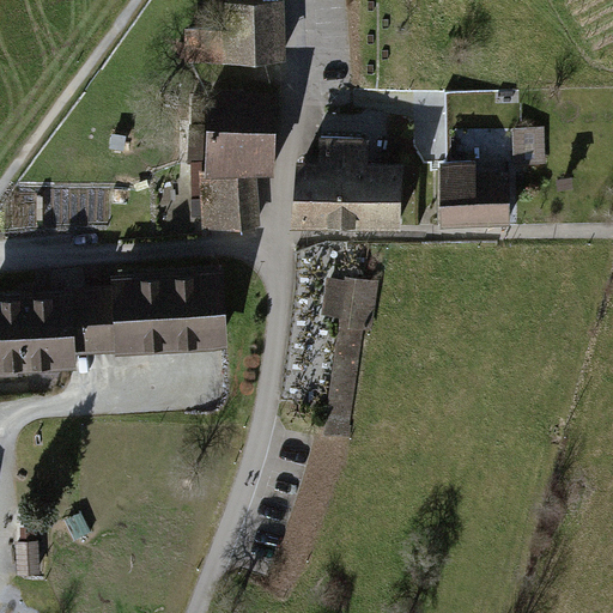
[(268,73),(266,4),(228,4),(228,42),(189,43),(190,76),(268,73)]
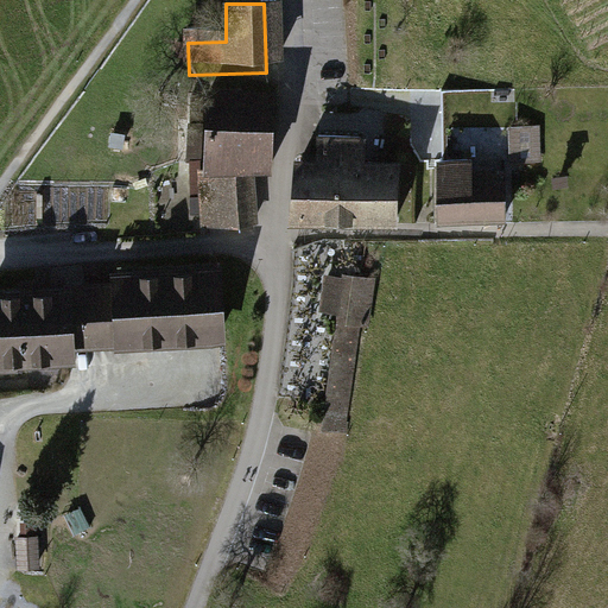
[(271,99),(203,97),(203,184),(223,184),(222,221),(252,221),(252,185),(271,185),(271,99)]
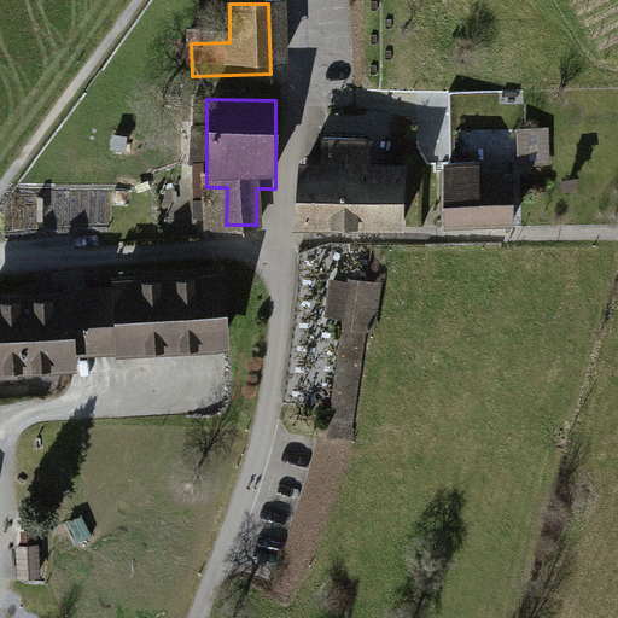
[(369,158),(371,134),(326,133),(325,158),(302,158),(299,222),(406,225),(407,159),(369,158)]
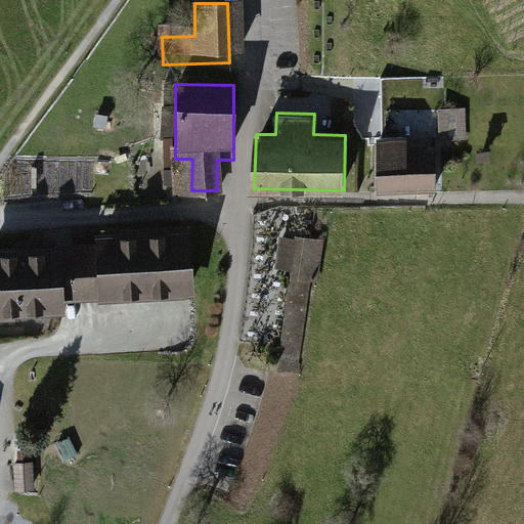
[(465,114),(438,115),(438,140),(466,139),(465,114)]
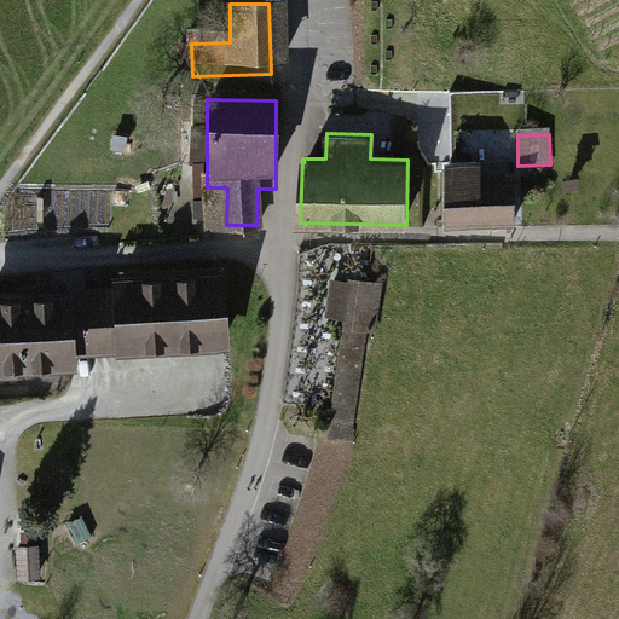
[(473,169),(440,169),(440,225),(515,224),(514,181),(474,181),(473,169)]
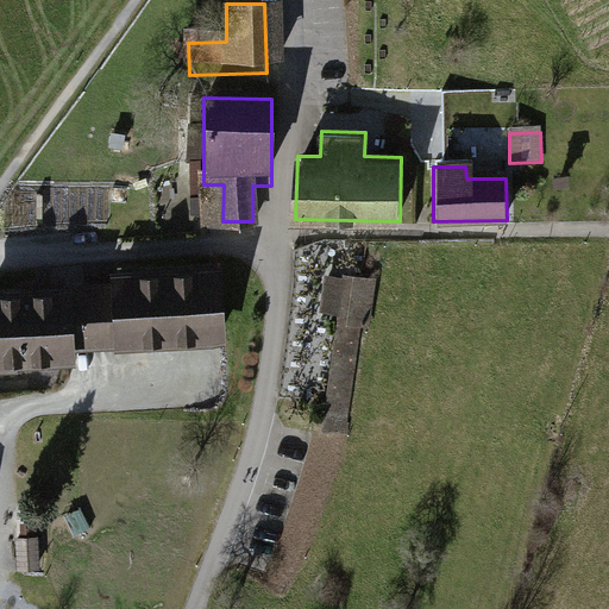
[(376,274),(325,268),(320,309),(338,312),(325,426),(346,429),(359,324),(370,325),(376,274)]
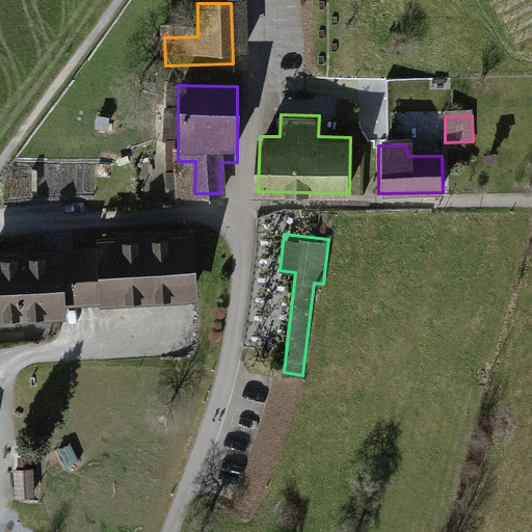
[(194,240),(0,251),(0,343),(57,340),(55,312),(198,302),(194,240)]
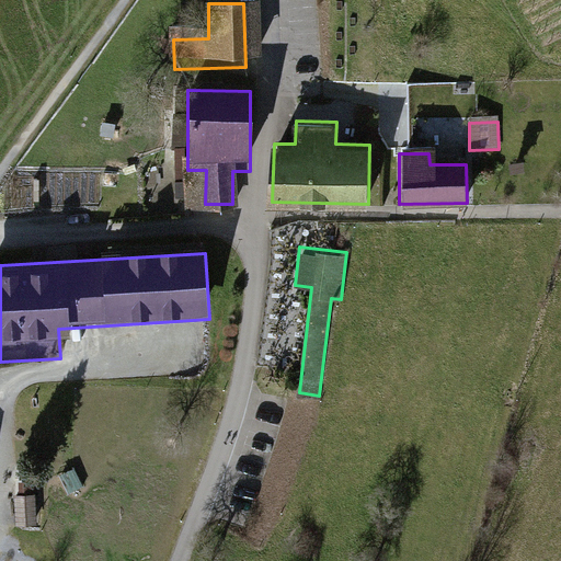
[(36,497),(12,499),(15,537),(38,535),(36,497)]
